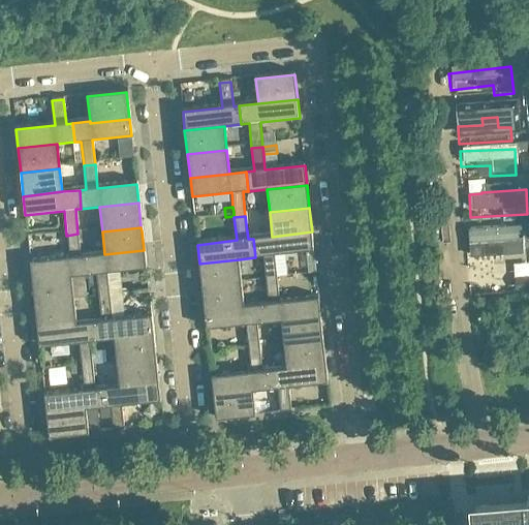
[(314,251),(312,232),(272,237),(253,239),(255,257),(262,256),(266,281),(277,280),(274,255),(314,251)]
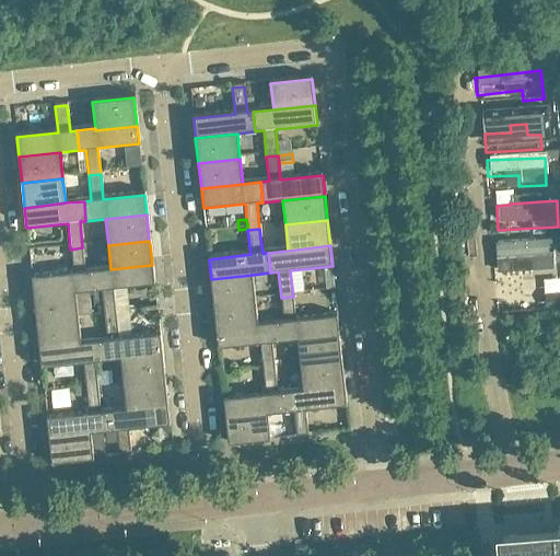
[(551,245),(494,247),(496,276),(552,275),(551,245)]
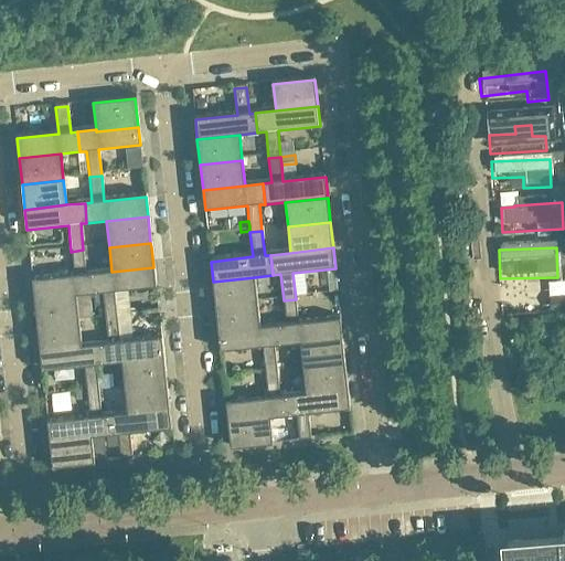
[(94,294),(92,274),(86,275),(83,250),(71,252),(74,276),(32,281),(34,300),(76,296),(94,294)]
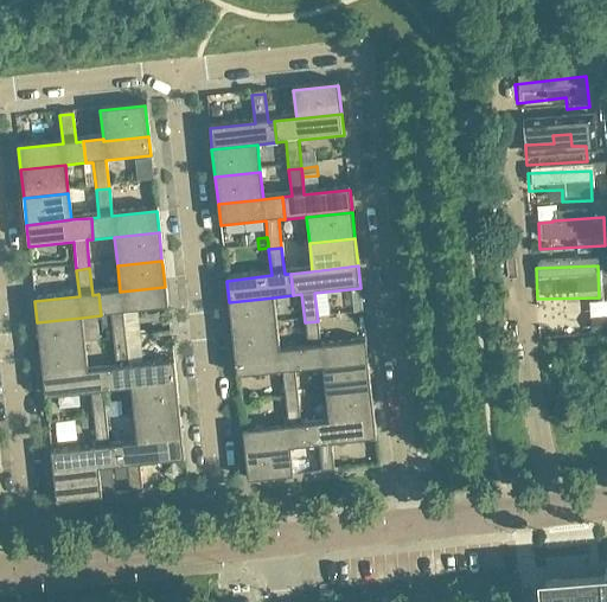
[(165,287),(120,292),(98,294),(101,315),(109,315),(113,343),(126,341),(122,313),(167,308),(165,287)]
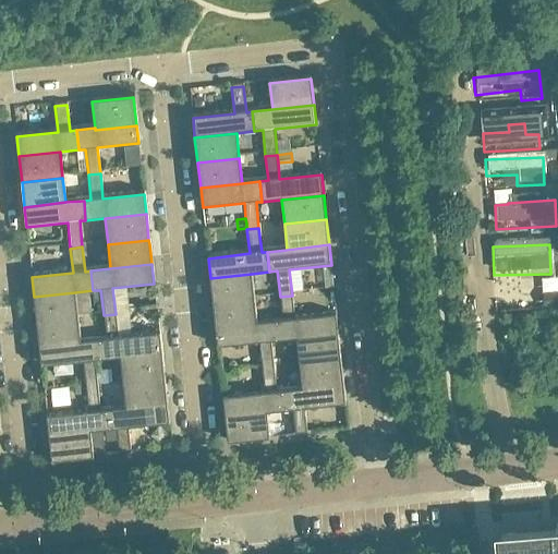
[(254,299),(252,274),(210,278),(213,303),(254,299)]
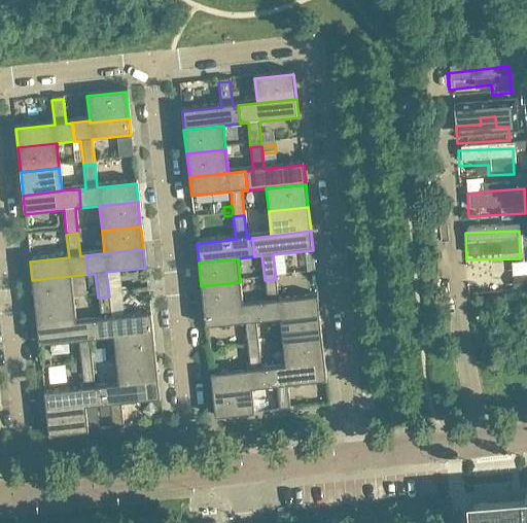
[(73,300),(71,276),(32,280),(34,305),(73,300)]
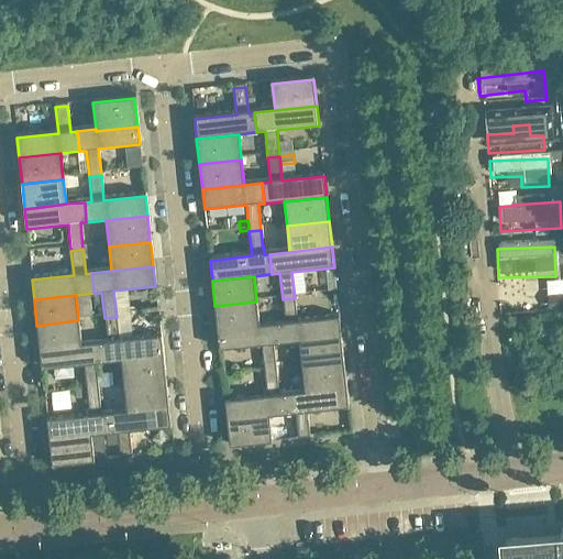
[(341,338),(339,318),(297,322),(295,298),(283,299),(285,324),(277,325),(279,344),(299,342),(341,338)]
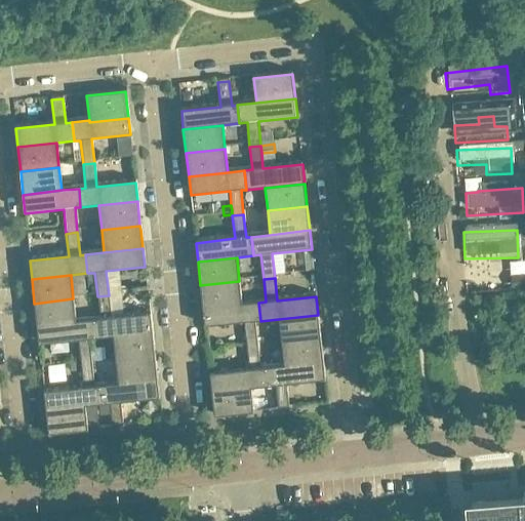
[(524,295),(524,278),(512,279),(513,296),(524,295)]
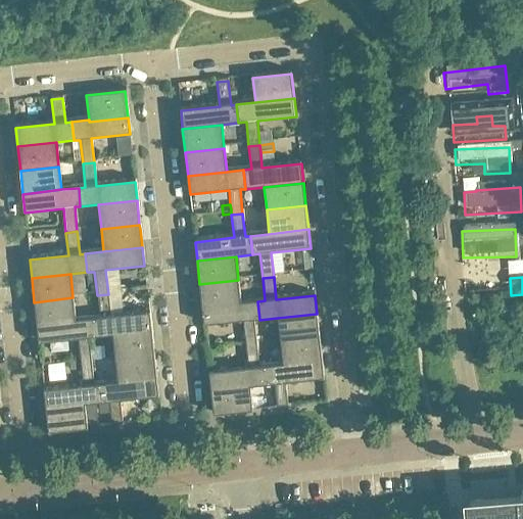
[(241,303),(238,280),(199,284),(202,308),(241,303)]
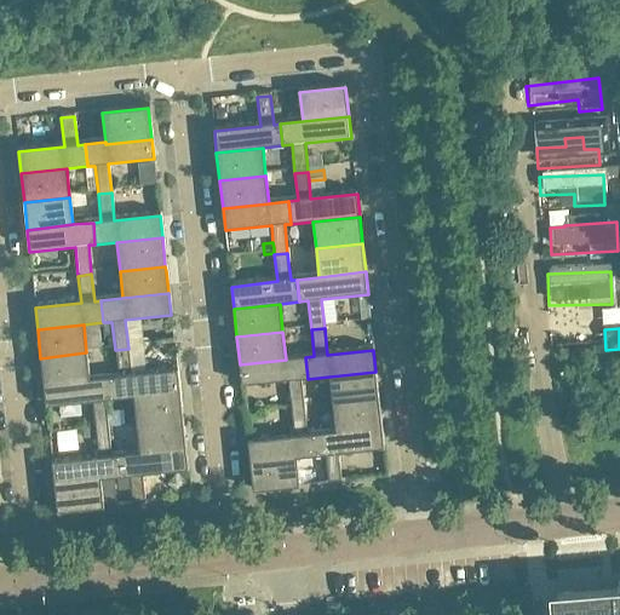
[(179,394),(177,371),(131,377),(128,349),(115,350),(118,378),(109,379),(112,401),(133,398),(179,394)]
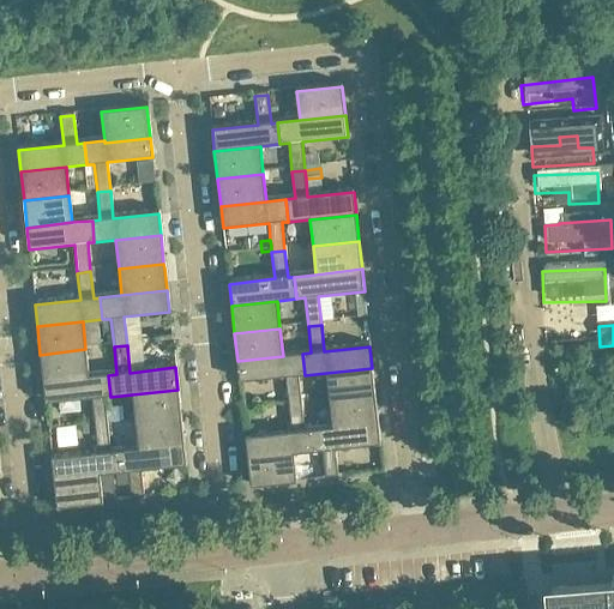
[(89,377),(85,349),(40,355),(43,383),(89,377)]
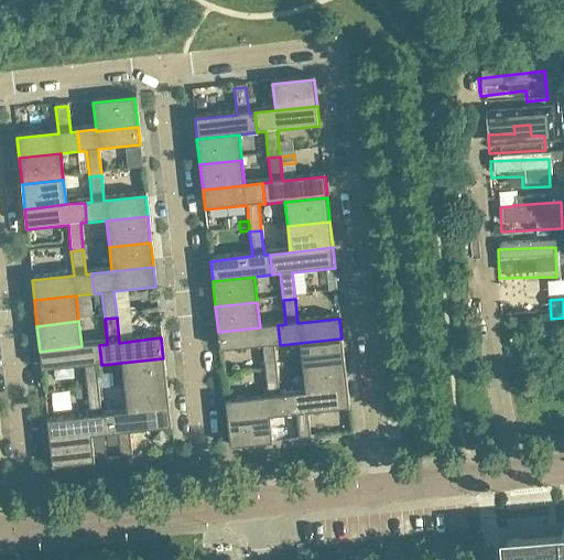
[(278,325),(260,327),(218,332),(220,352),(262,347),(264,374),(277,373),(274,346),(280,345),(278,325)]
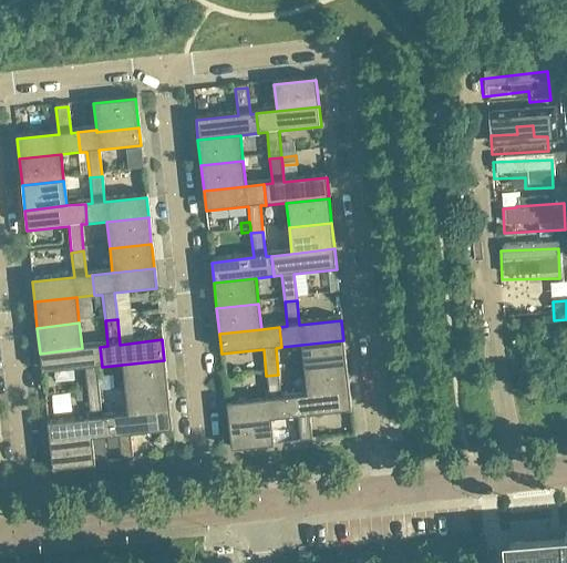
[(347,366),(343,340),(301,345),(305,370),(347,366)]
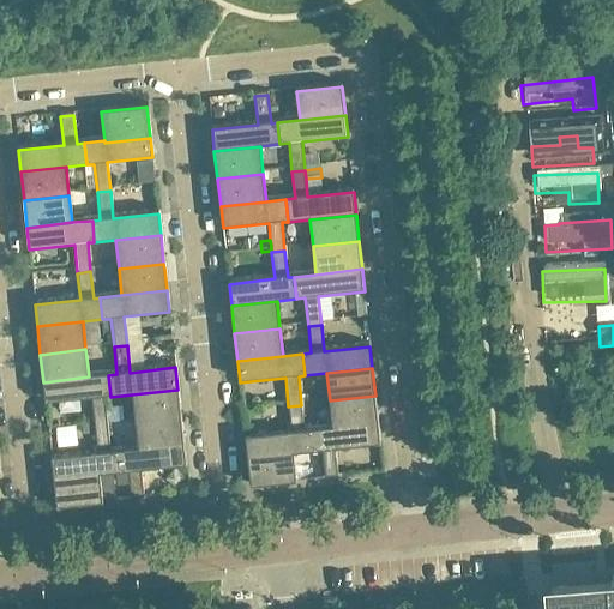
[(108,375),(89,377),(43,383),(46,404),(91,398),(94,427),(107,426),(104,397),(110,397),(108,375)]
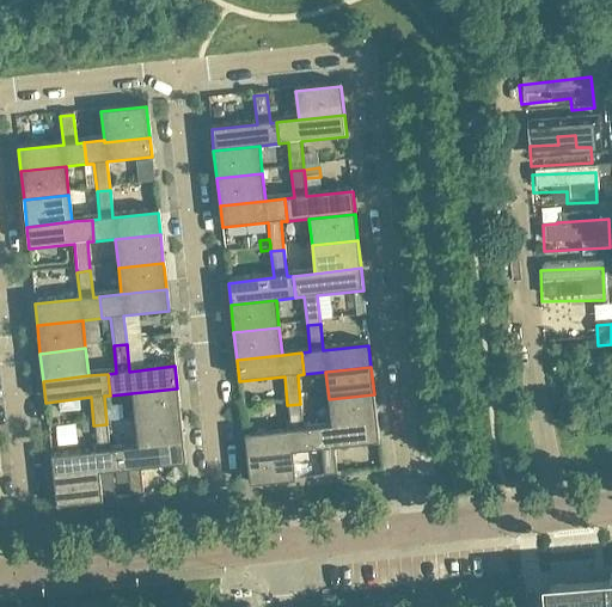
[(181,416),(177,388),(132,393),(135,421),(181,416)]
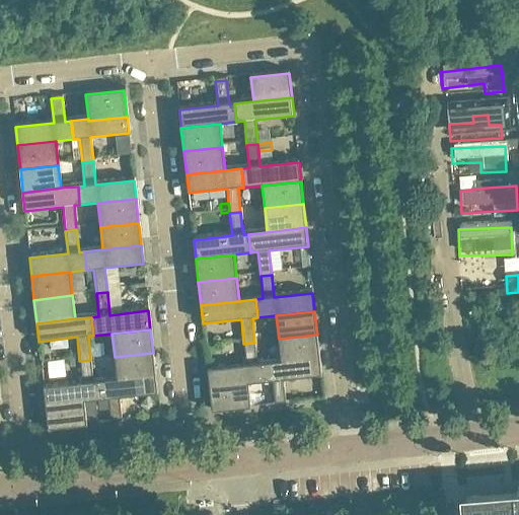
[(319,358),(317,335),(279,339),(281,362),(319,358)]
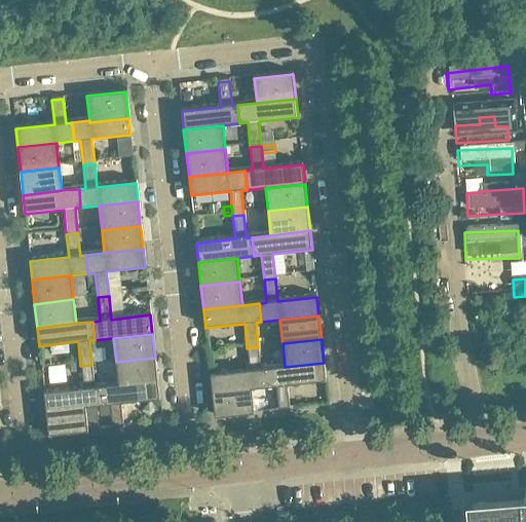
[(268,388),(266,369),(261,370),(258,347),(247,348),(250,371),(211,375),(213,394),(252,389),(268,388)]
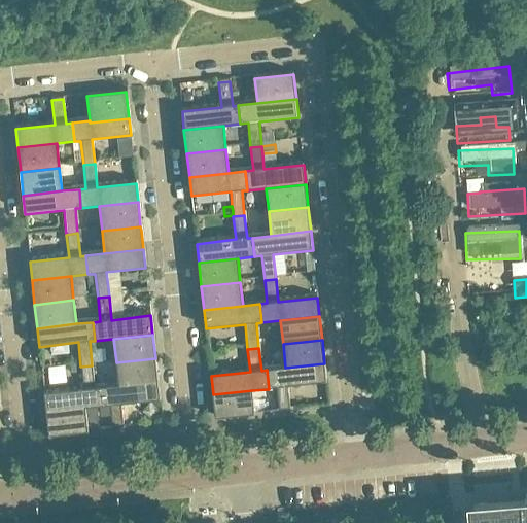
[(157,382),(155,358),(116,362),(118,386),(157,382)]
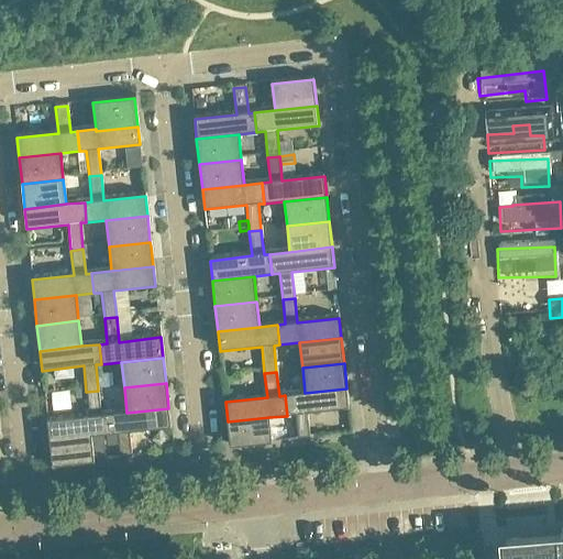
[(346,388),(305,393),(285,395),(287,416),(295,415),(298,441),(310,440),(307,414),(349,408),(346,388)]
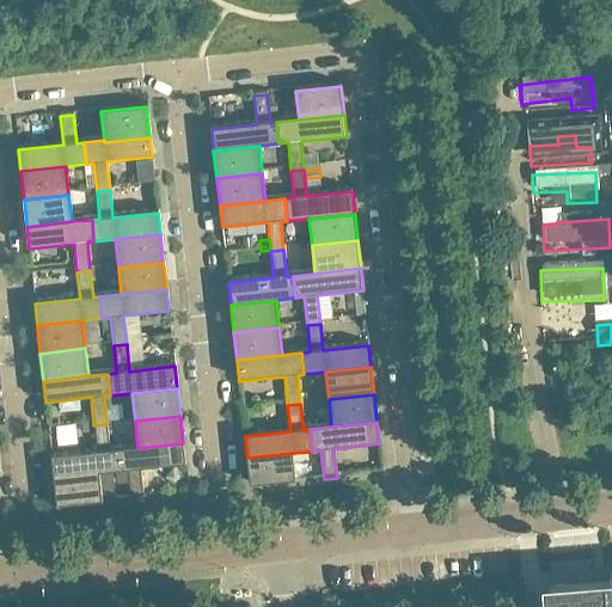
[(118,472),(116,451),(110,452),(106,424),(93,425),(97,453),(51,458),(54,479),(99,474),(118,472)]
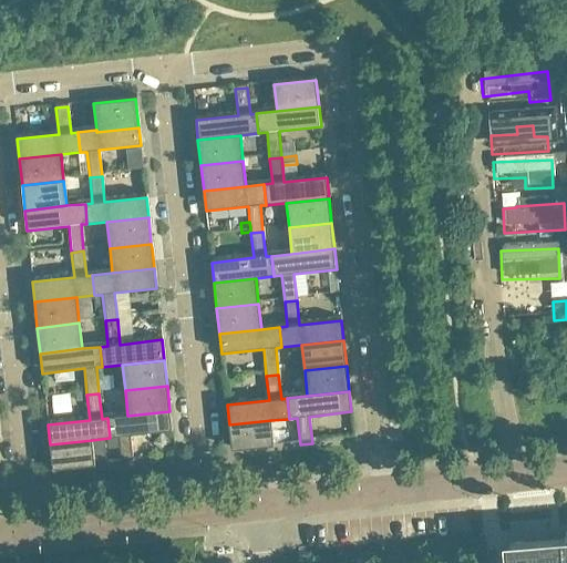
[(169,411),(127,416),(107,418),(110,438),(117,438),(121,464),(133,462),(130,436),(172,431),(169,411)]
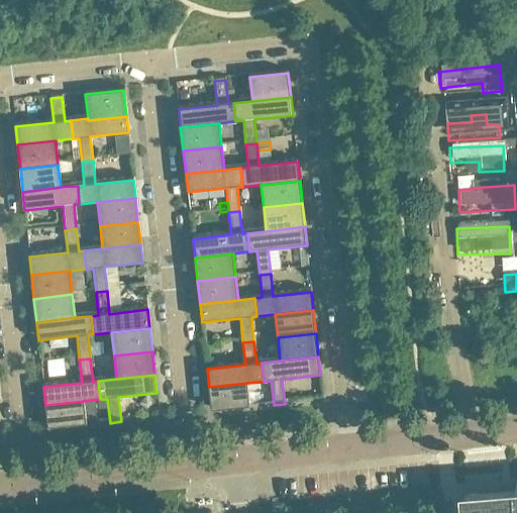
[(249,407),(247,383),(209,387),(211,411),(249,407)]
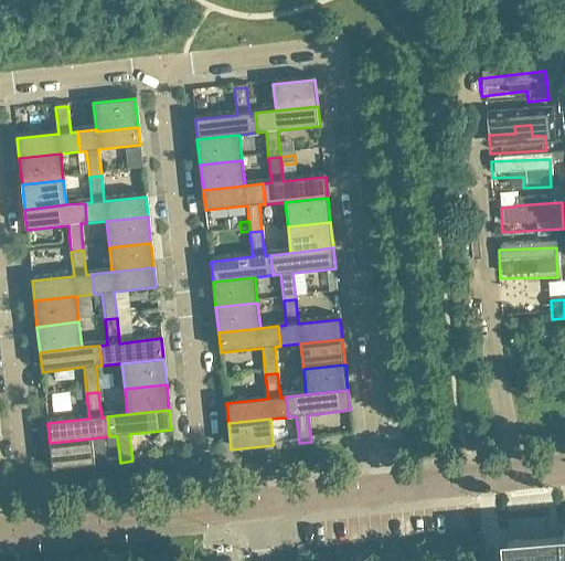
[(95,465),(92,438),(50,443),(52,469),(95,465)]
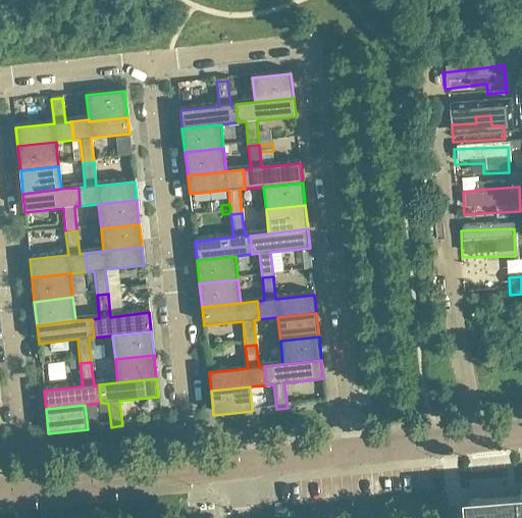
[(521,517),(521,498),(469,503),(469,509),(466,510),(467,517),(521,517)]
